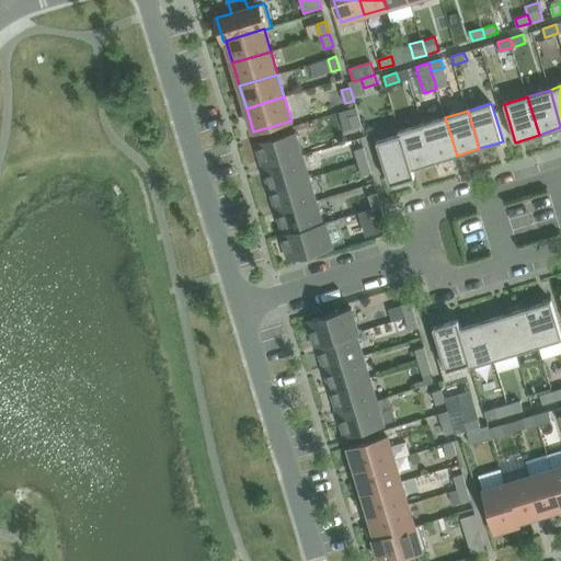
[(357,114),(350,116),(353,129),(362,126),(357,114)]
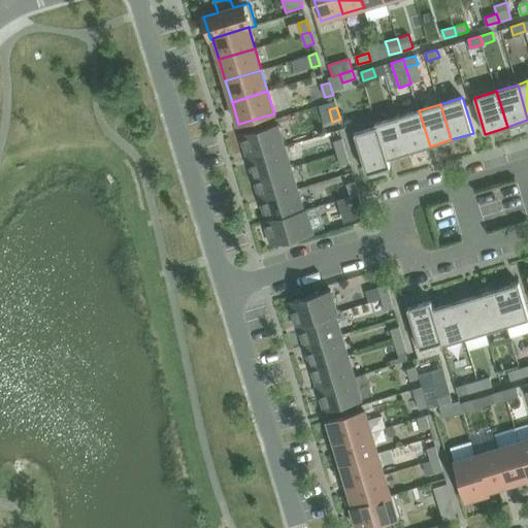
[(419,110),(397,117),(408,153),(430,146),(419,110)]
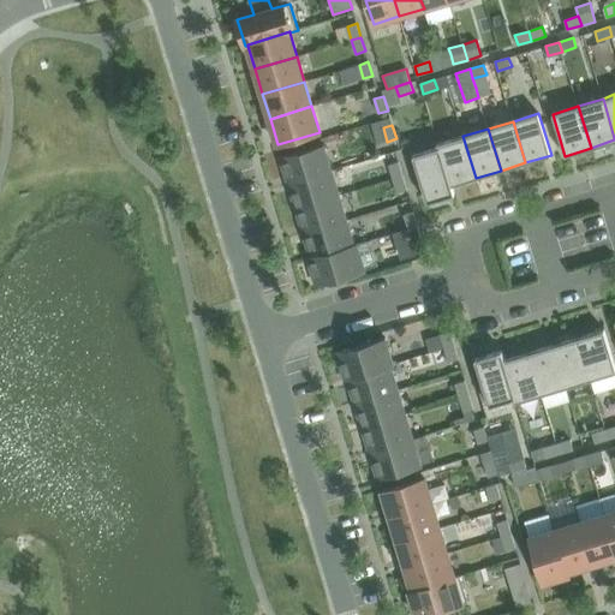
[(463,136),(437,144),(437,148),(439,147),(451,185),(452,185),(476,178),(463,136)]
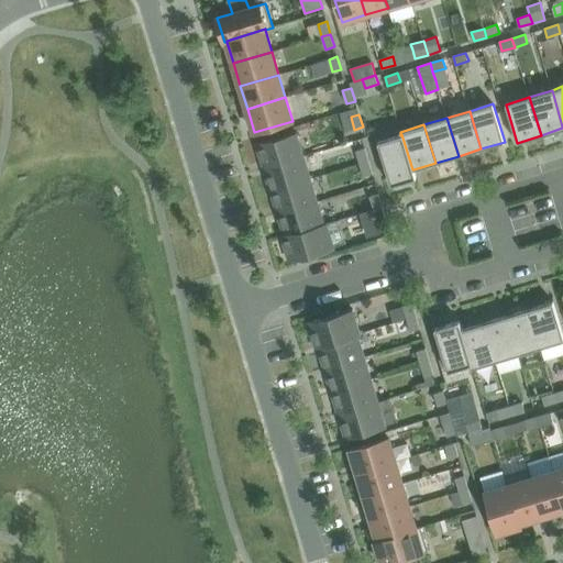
[(257,144),(265,167),(304,156),(296,132),(257,144)]
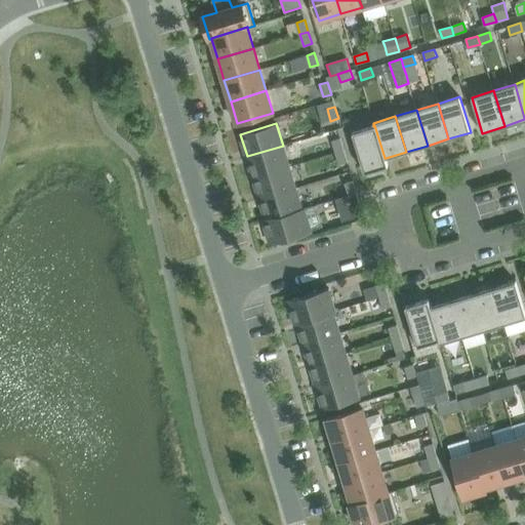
[(373,126),(353,132),(365,172),(388,165),(386,158),(385,158),(374,125),(373,126)]
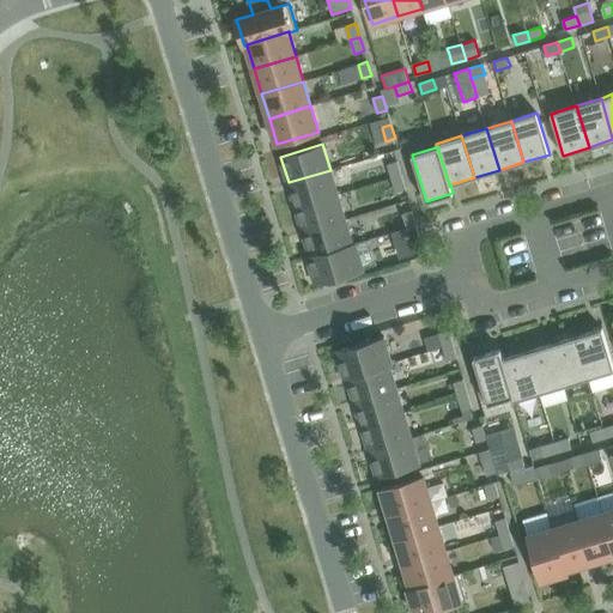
[(392,178),(401,175),(398,162),(388,164),(392,178)]
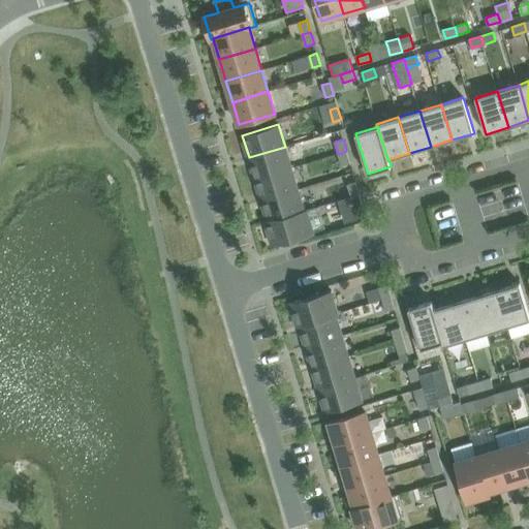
[(255,179),(291,167),(285,147),(249,157),(255,179)]
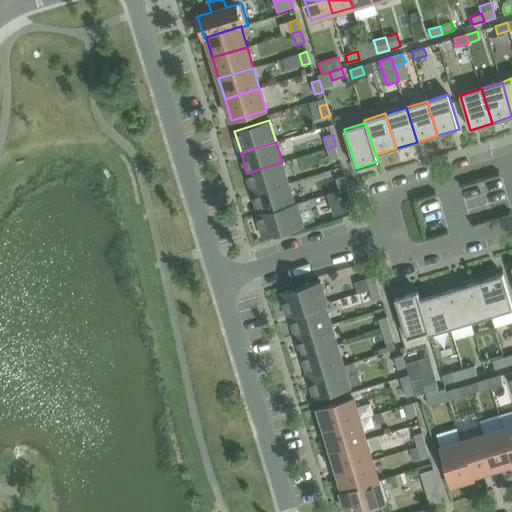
[(335,146),(327,149),(331,160),(339,158),(335,146)]
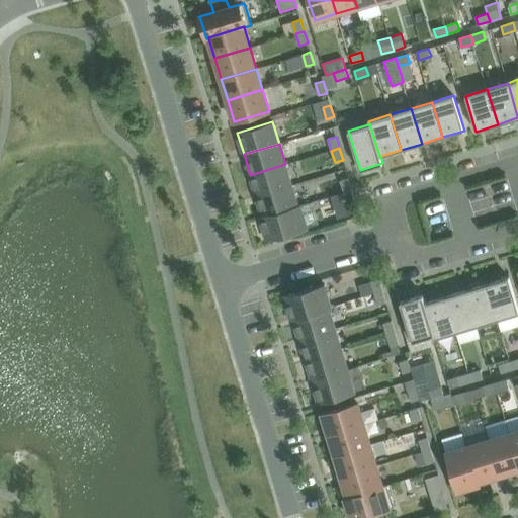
[(250,175),(256,196),(291,185),(285,164),(250,175)]
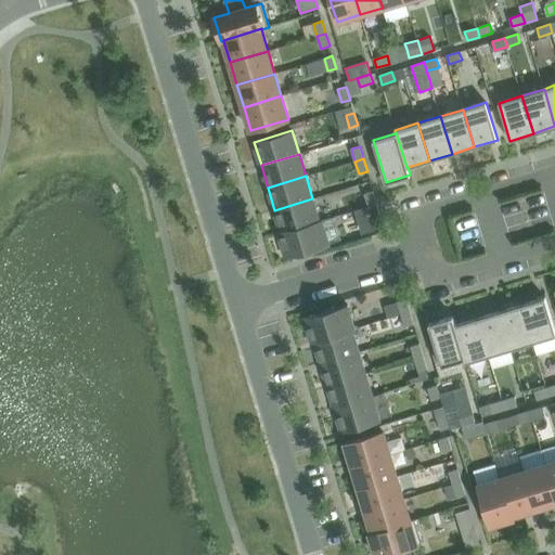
[(377,204),(373,191),(364,193),(369,206),(377,204)]
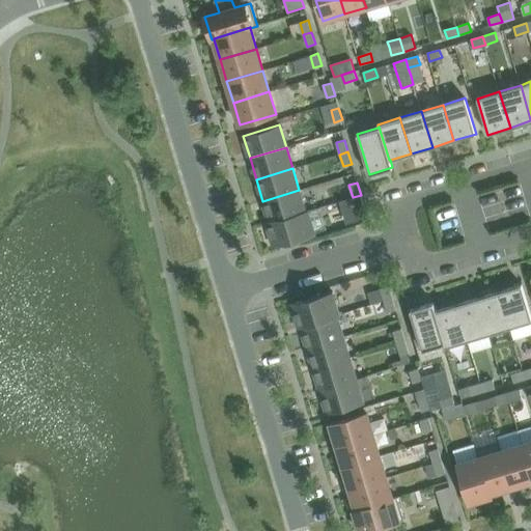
[(262,201),(269,221),(270,222),(306,212),(305,211),(299,190),(262,201)]
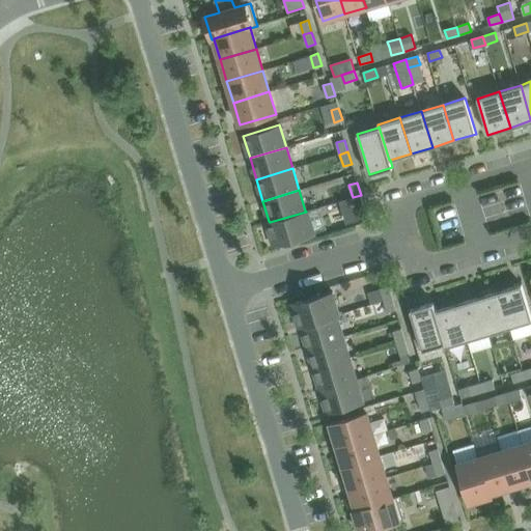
[(353,197),(343,200),(351,222),(367,217),(361,195),(353,197)]
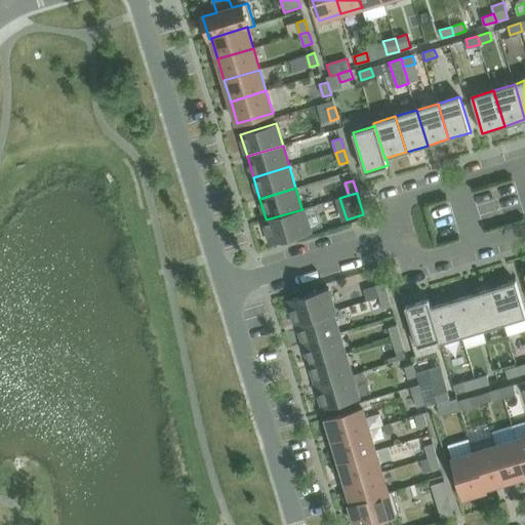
[(266,218),(264,219),(271,243),(311,231),(305,207),(301,208),(303,209),(267,219),(266,218)]
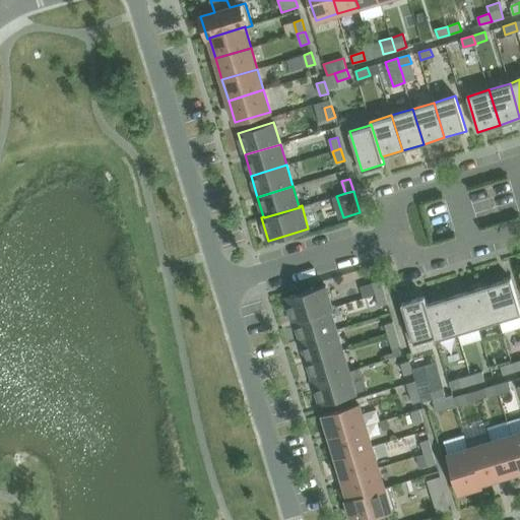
[(519,308),(511,278),(490,285),(500,320),(519,314),(519,308)]
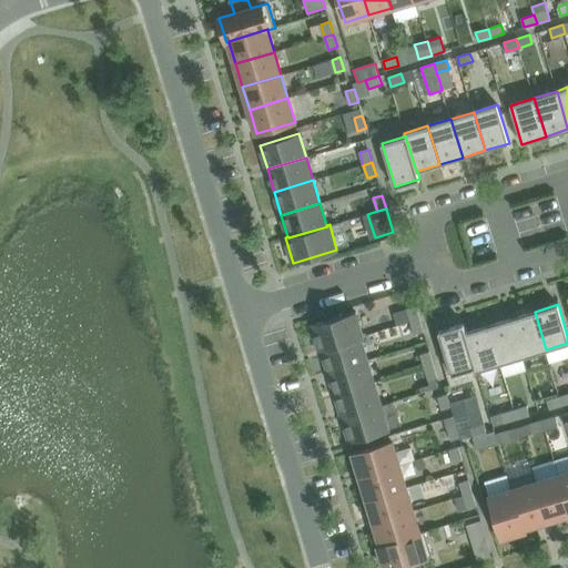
[(419,318),(415,306),(407,308),(411,322),(419,318)]
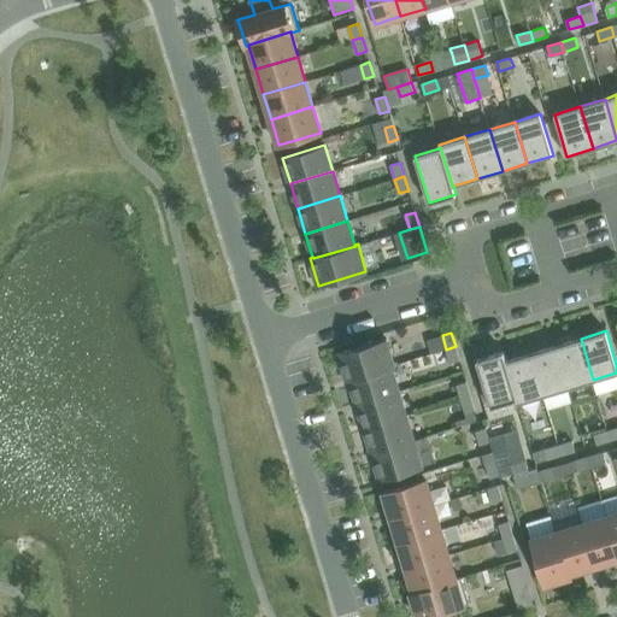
[(347,380),(350,380),(350,378),(392,365),(392,366),(394,365),(386,339),(339,353),(347,380)]
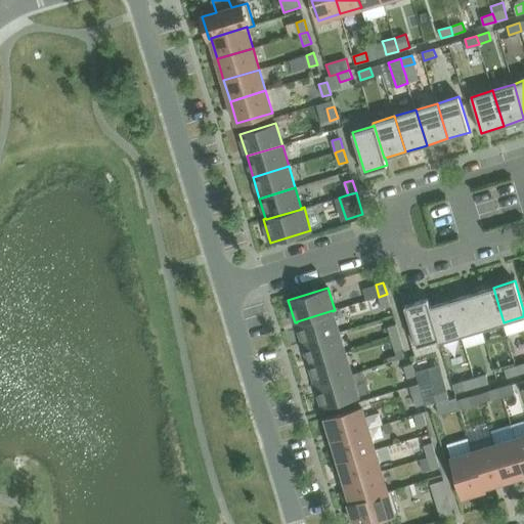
[(493,288),(472,294),(482,330),(504,322),(493,288)]
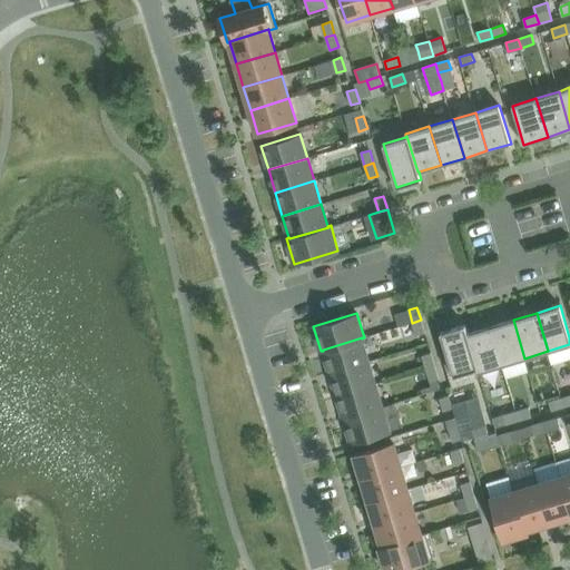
[(412,323),(416,335),(424,333),(421,320),(412,323)]
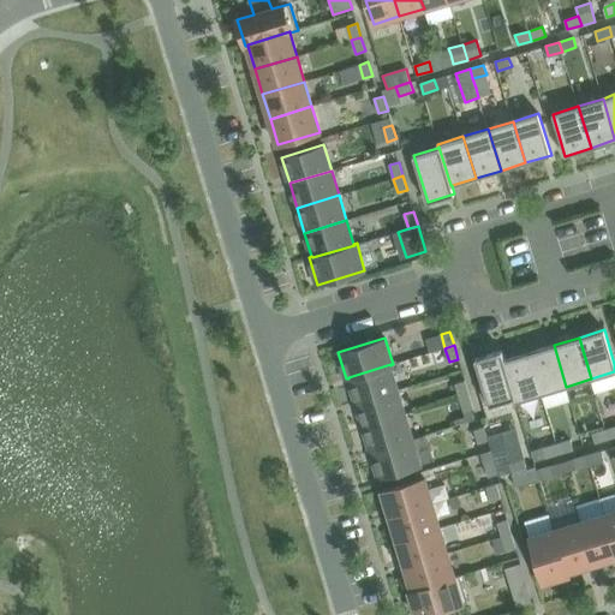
[(554,345),(529,352),(541,394),(566,387),(554,345)]
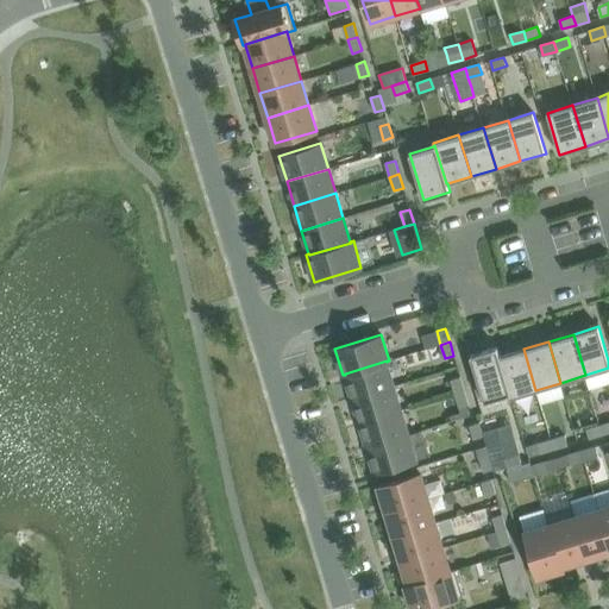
[(484,402),(510,394),(498,356),(500,356),(497,347),(470,355),(484,402)]
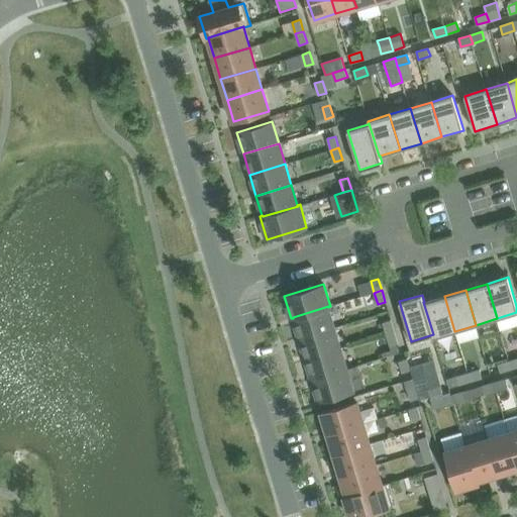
[(424,302),(423,302),(433,334),(432,335),(433,337),(454,331),(444,296),(424,302)]
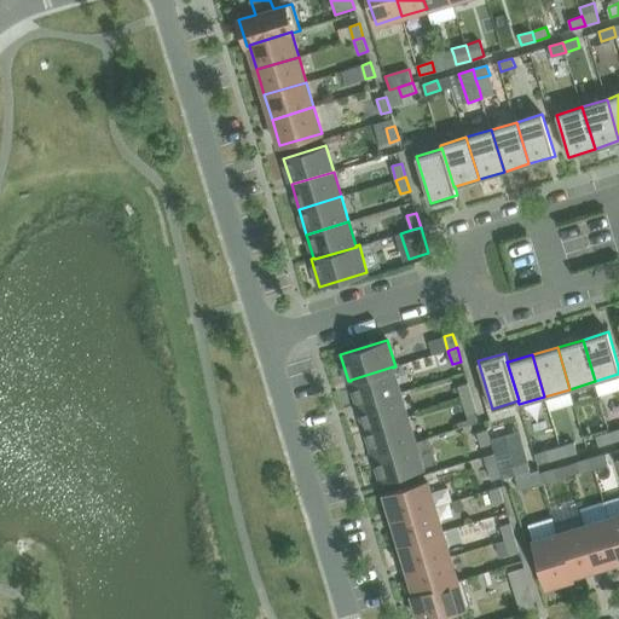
[(351,381),(358,404),(400,392),(393,368),(393,366),(351,380),(351,381)]
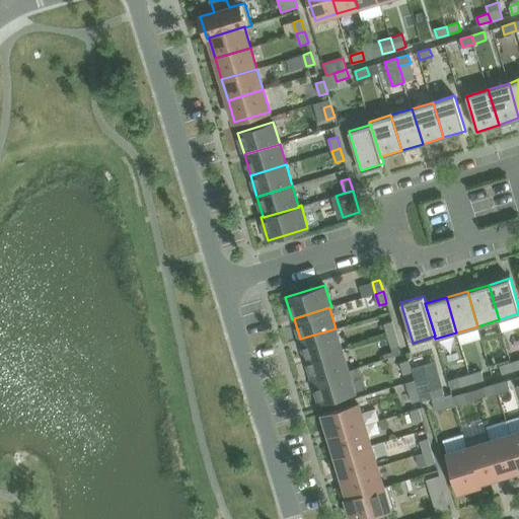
[(518,313),(499,319),(503,331),(518,325),(518,313)]
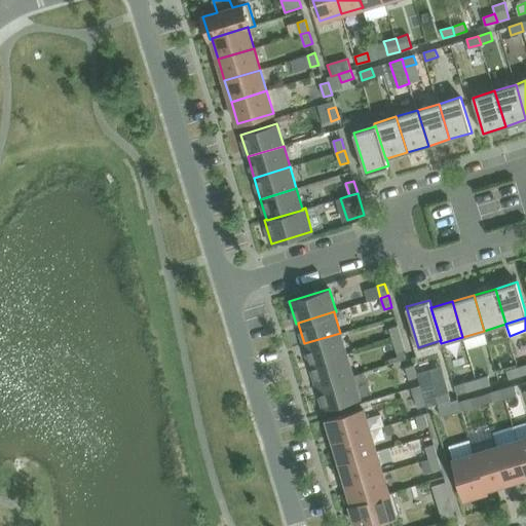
[(401,337),(398,326),(389,328),(393,340),(401,337)]
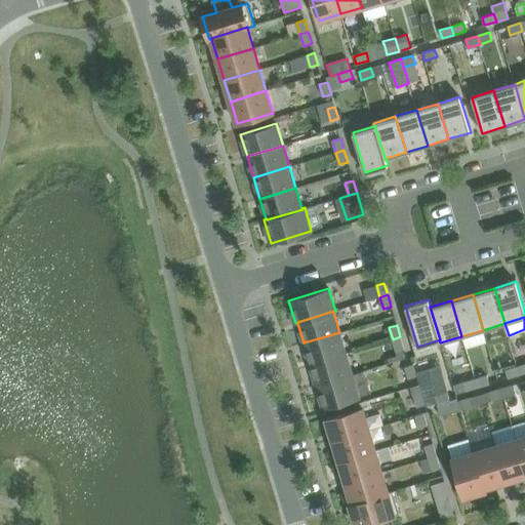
[(483,330),(461,336),(466,349),(487,342),(483,330)]
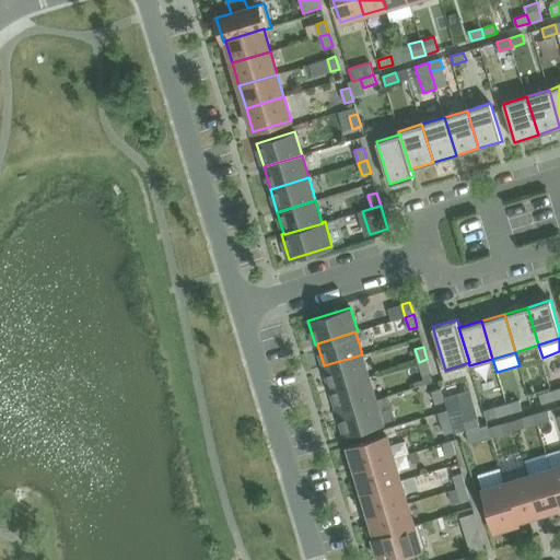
[(362,354),(324,365),(330,388),(369,377),(362,354)]
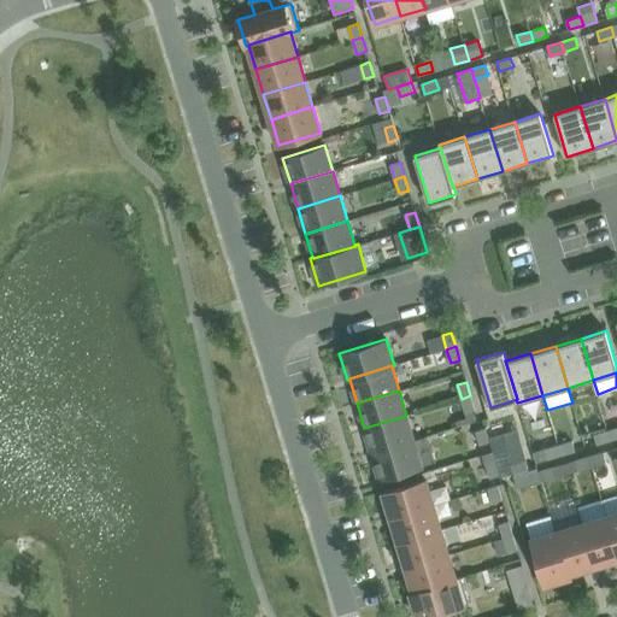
[(462,399),(465,412),(475,410),(470,395),(462,399)]
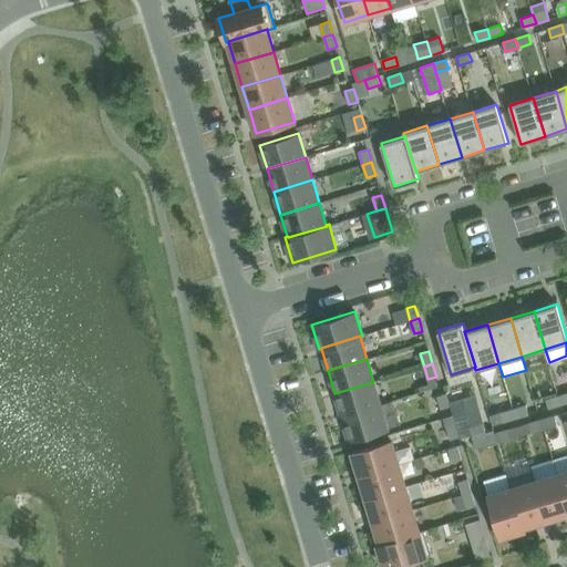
[(436,377),(428,379),(429,383),(420,387),(421,392),(440,387),(436,377)]
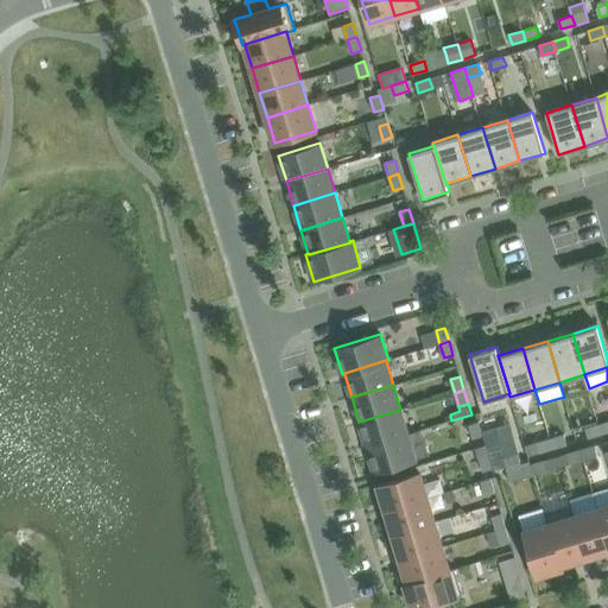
[(359,422),(367,447),(409,434),(400,410),(359,422)]
